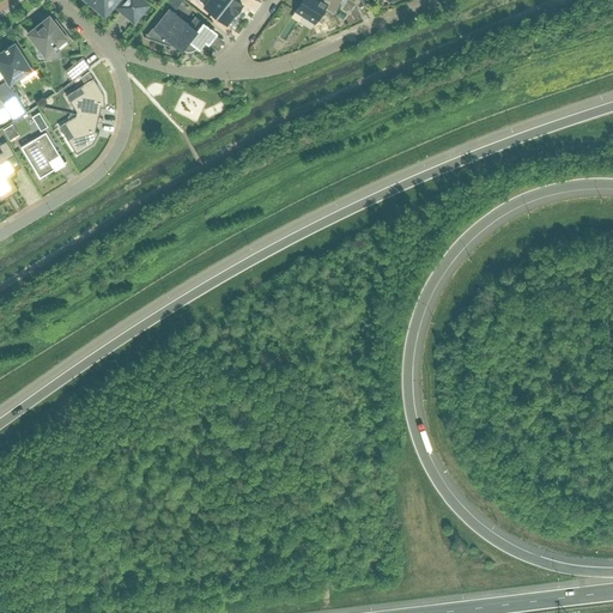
[(86,0),(104,14),(114,2),(119,5),(117,7),(133,22),(147,5),(140,0),(82,0),(85,2),(86,0)]
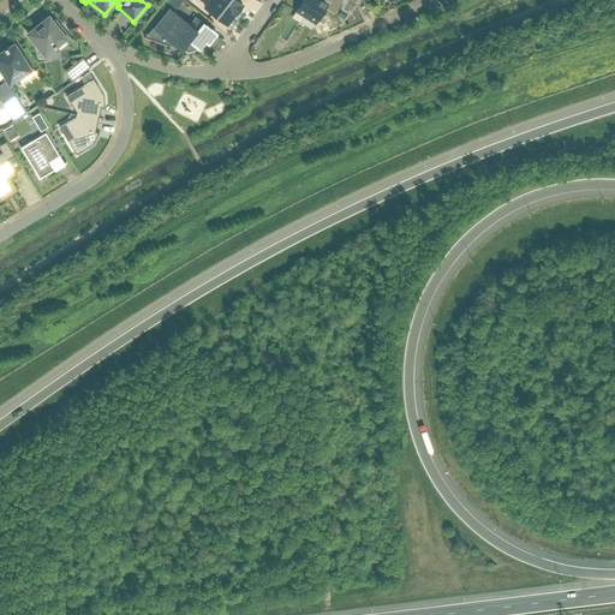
[(209,0),(204,7),(227,25),(236,15),(242,6),(243,5),(238,0),(237,0),(209,0)]
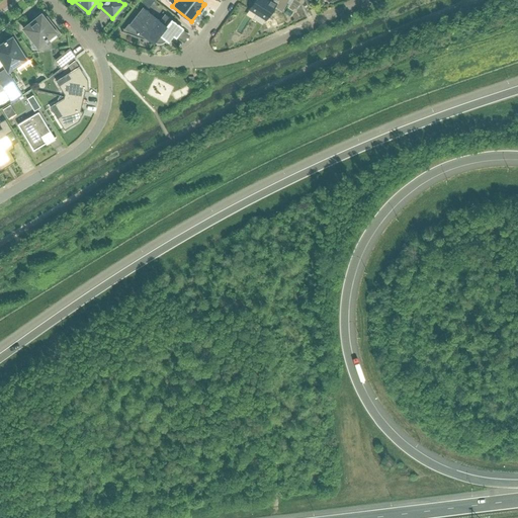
[(254,0),(249,9),(266,20),(274,6),(281,10),(287,0),(254,0)]
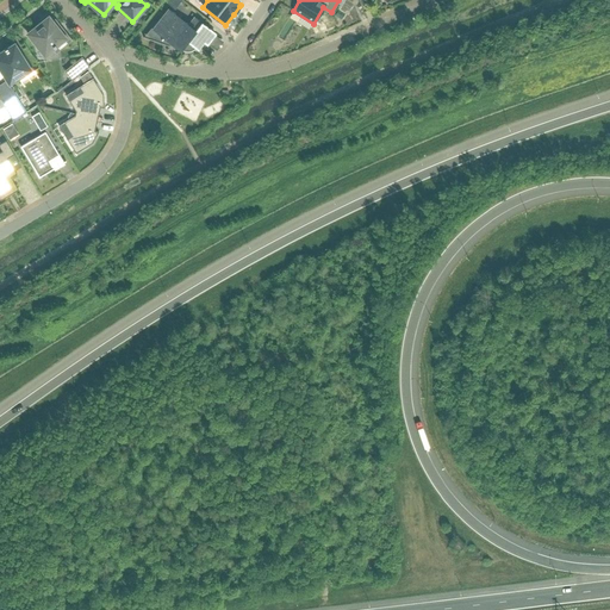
[(188,25),(168,8),(153,29),(155,30),(151,39),(143,36),(143,37),(169,45),(168,44),(170,43),(180,50),(182,48),(184,48),(186,49),(191,49),(193,47),(194,45),(198,49),(204,41),(207,44),(207,43),(213,33),(215,35),(215,33),(194,17),(188,25)]
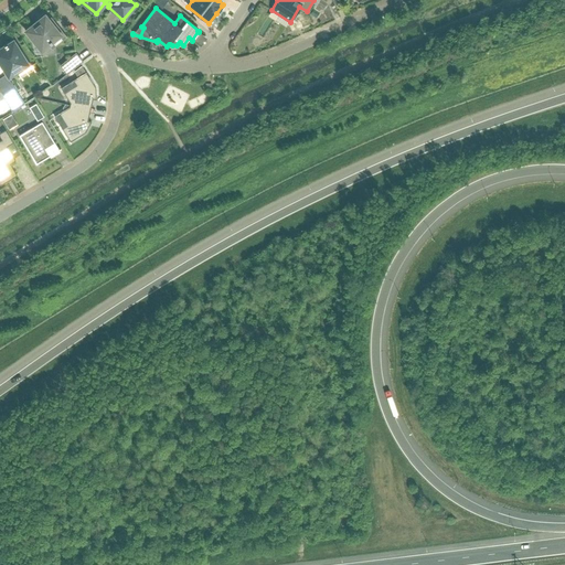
[(65,38),(61,32),(62,32),(54,22),(52,24),(45,16),(39,21),(38,20),(31,25),(32,27),(25,32),(40,50),(49,43),(50,44),(52,42),(51,41),(61,33),(65,38)]
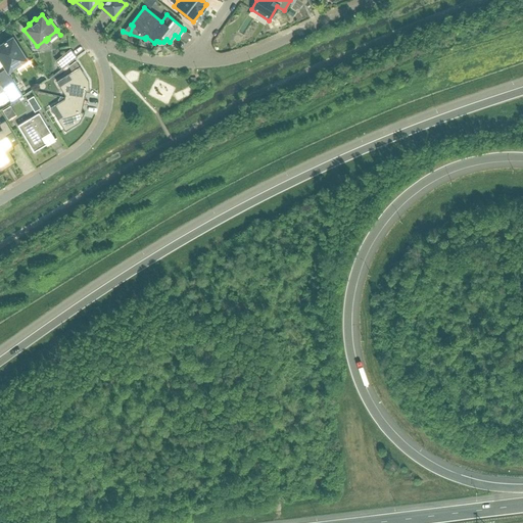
[(0,57),(3,62),(2,63),(7,70),(15,66),(15,65),(27,58),(29,61),(29,60),(20,48),(19,49),(12,38),(6,41),(5,40),(3,42),(4,43),(1,45),(0,44),(0,43),(0,57)]
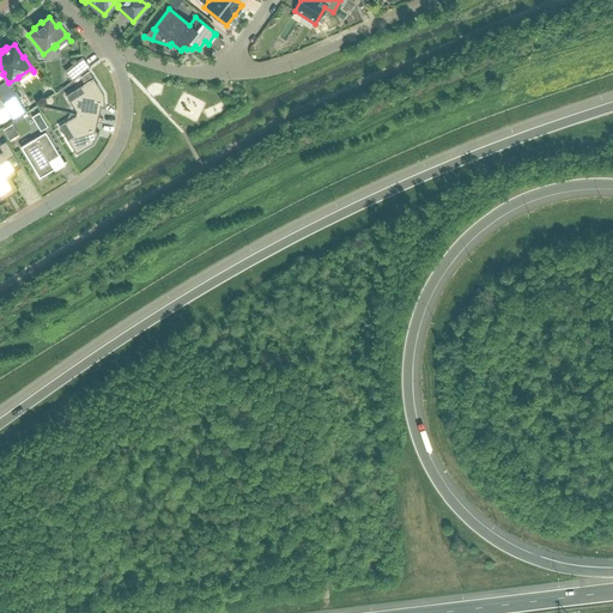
[(89,67),(82,58),(65,71),(72,80),(89,67)]
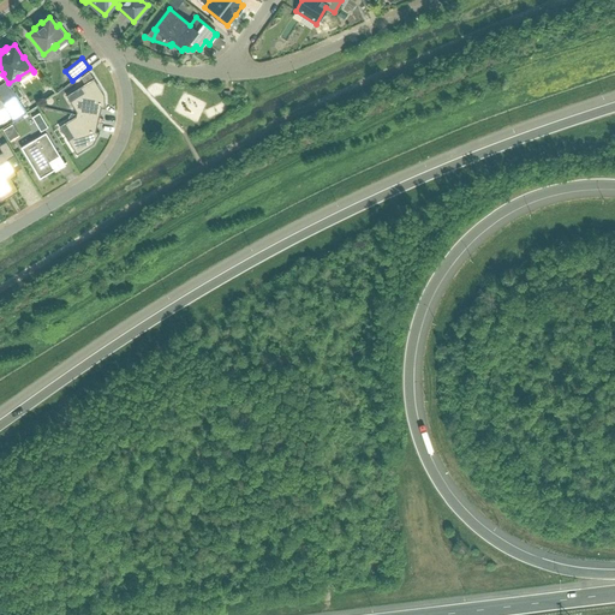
[(76,112),(76,114),(99,119),(101,108),(103,108),(105,108),(103,95),(94,78),(79,88),(83,93),(70,101),(76,112)]
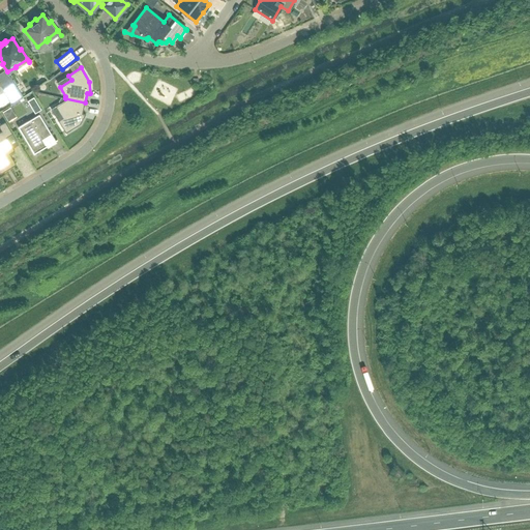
[(11,105),(23,97),(11,80),(1,87),(11,105)]
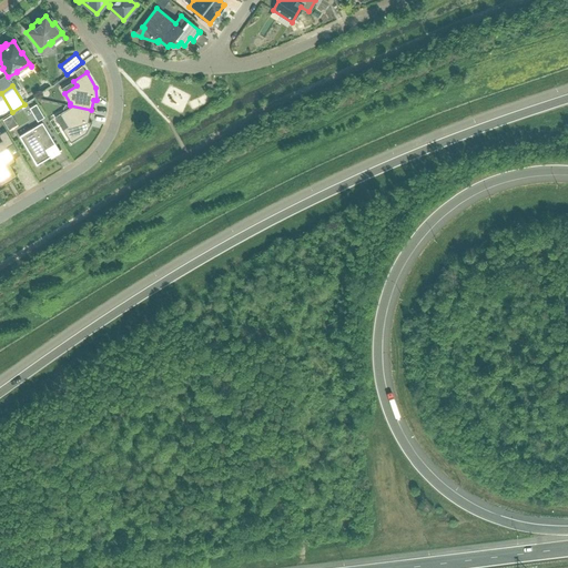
[(37,121),(44,118),(36,104),(29,108),(37,121)]
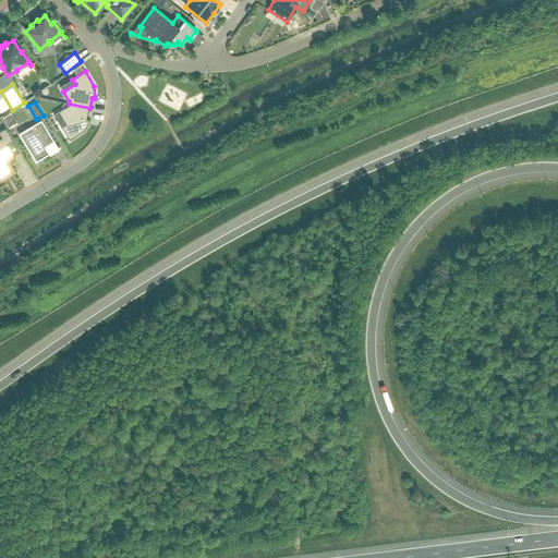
[(65,124),(61,128),(69,140),(84,131),(89,120),(86,119),(89,108),(69,104),(68,106),(58,112),(65,124)]
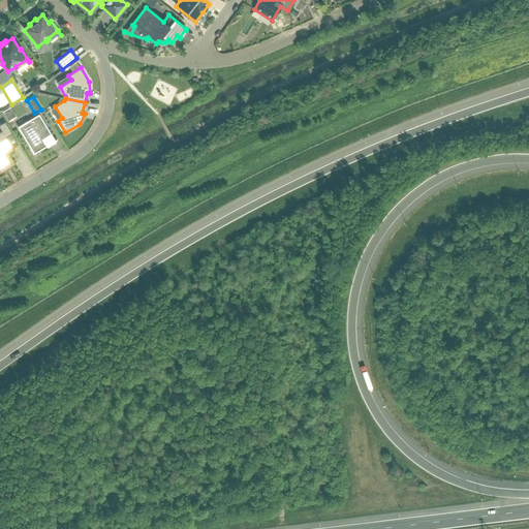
[(28,120),(18,127),(34,153),(47,146),(42,139),(51,134),(39,114),(28,121),(28,120)]
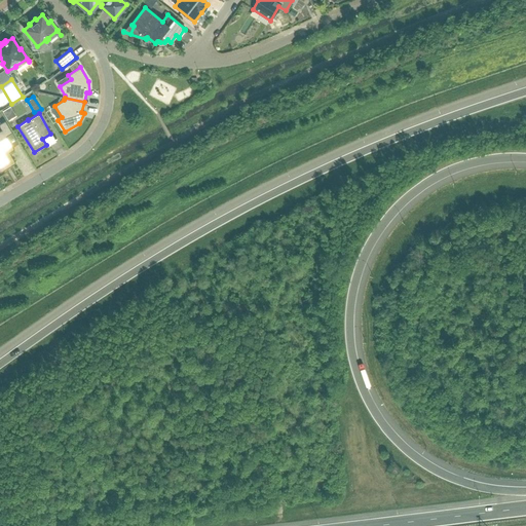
[(9,153),(14,150),(6,137),(12,133),(5,121),(0,123),(0,127),(1,130),(0,130),(0,172),(0,173),(15,163),(9,153)]
